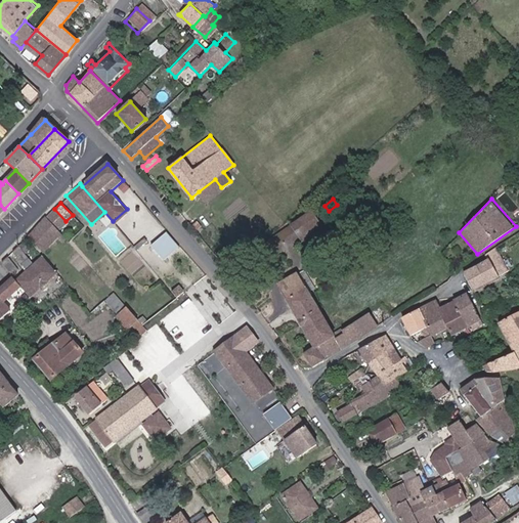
[(54,209),(46,216),(58,228),(66,221),(54,209)]
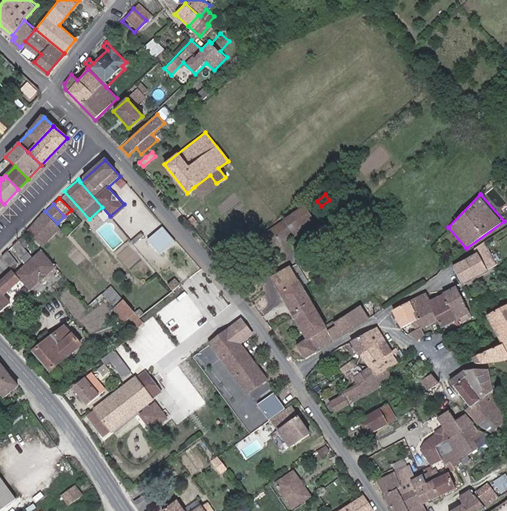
[(307,206),(260,238),(267,248),(295,229),(298,233),(317,220),(307,206)]
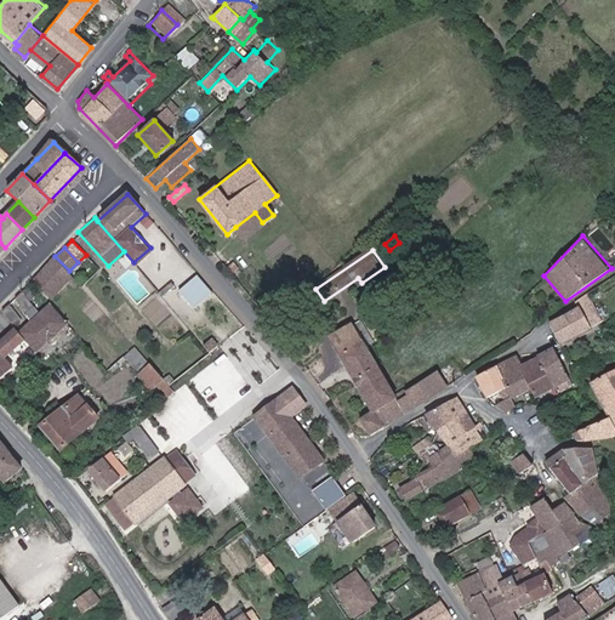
[(53,256),(32,278),(51,299),(74,277),(69,271),(55,256),(53,256)]
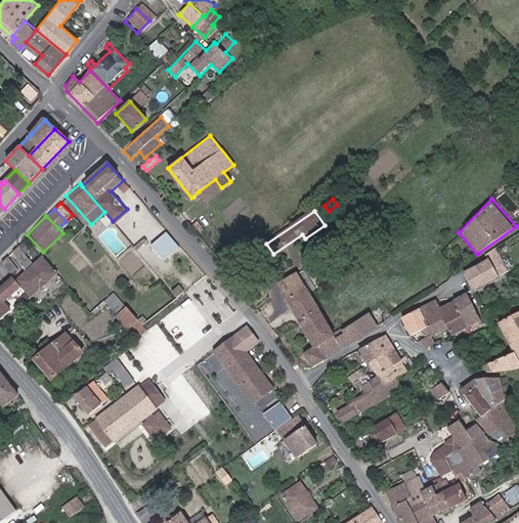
[(165,232),(149,246),(163,260),(177,247),(165,232)]
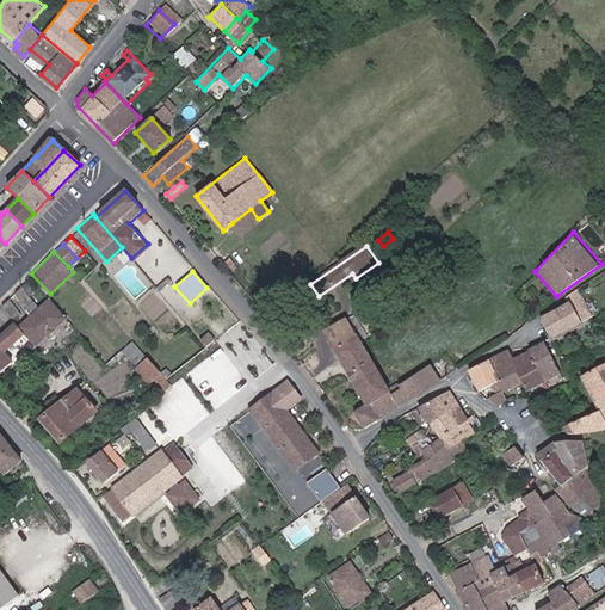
[(170,279),(166,276),(154,287),(158,291),(170,279)]
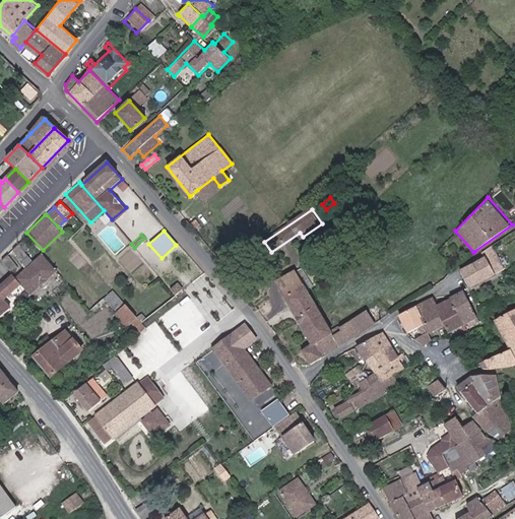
[(19,244),(13,250),(23,261),(29,256),(19,244)]
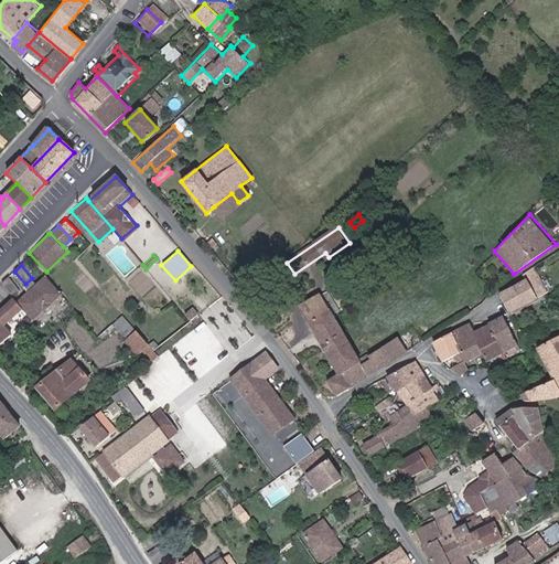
[(546,294),(533,269),(520,276),(524,282),(498,296),(508,314),(546,294)]
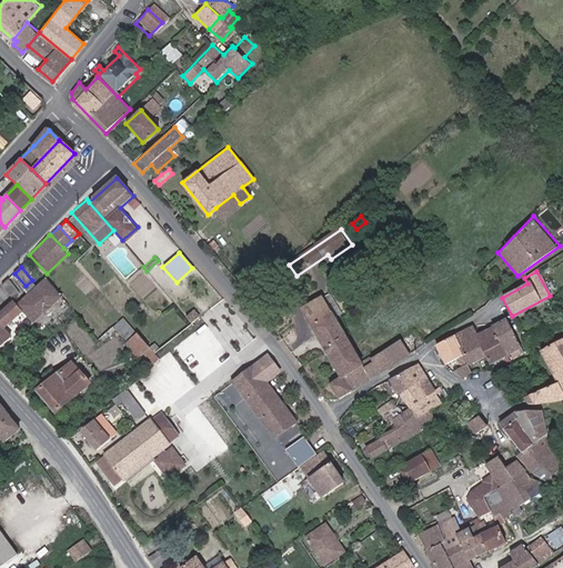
[(9,279),(2,284),(13,297),(19,292),(9,279)]
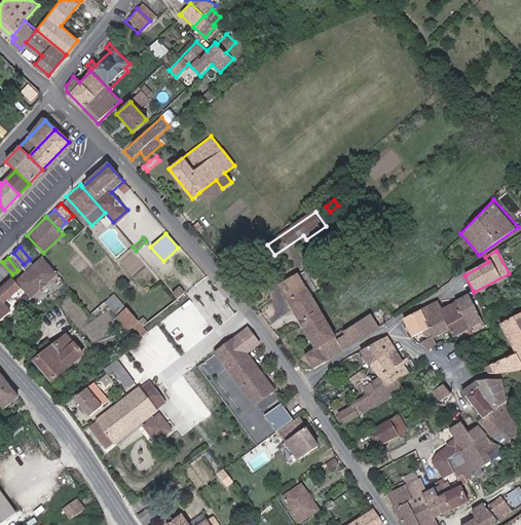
[(21,287),(31,299),(59,275),(43,258),(35,266),(16,282),(21,287)]
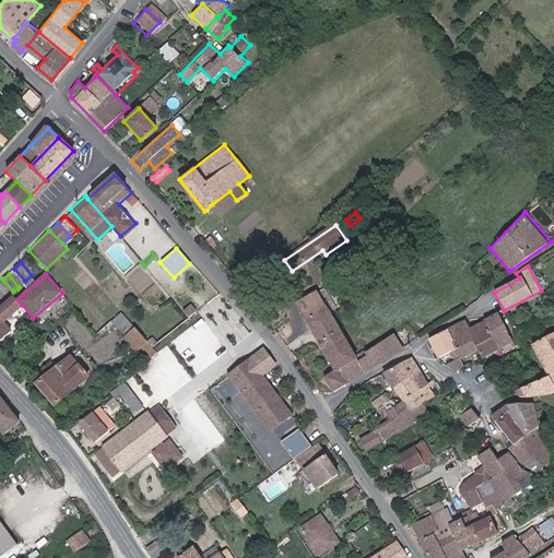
[(355,358),(317,293),(297,304),(336,370),(323,377),(332,391),(404,349),(396,335),(355,358)]
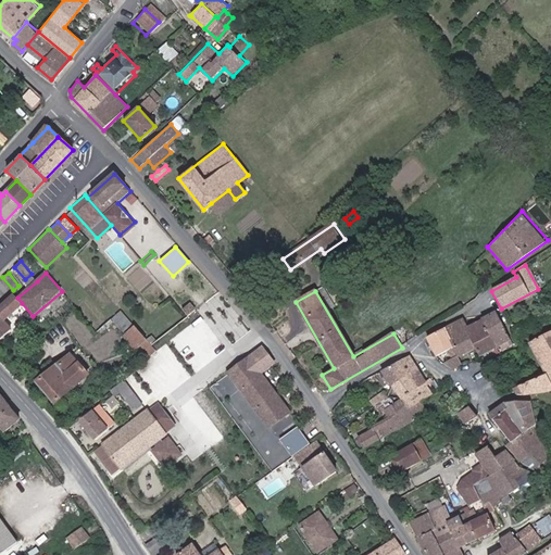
[(2,320),(22,303),(17,298),(14,294),(0,305),(0,338),(11,329),(2,320)]
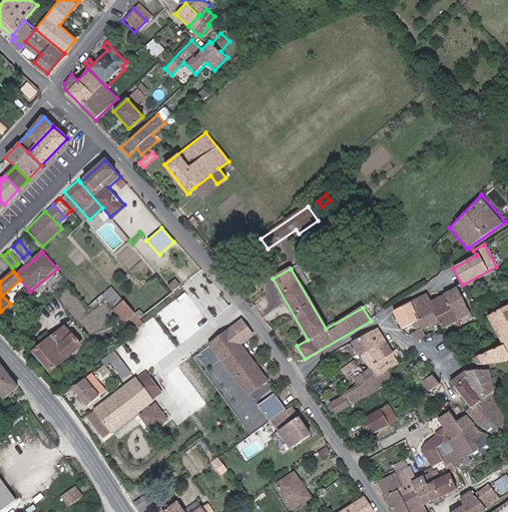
[(445,328),(471,314),(457,288),(431,301),(440,318),(445,328)]
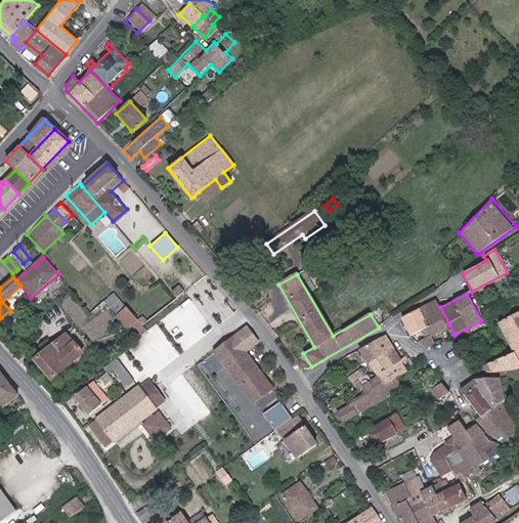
[(424,345),(437,339),(434,332),(449,324),(440,307),(436,299),(404,315),(414,333),(423,329),(427,336),(419,341),(424,345)]
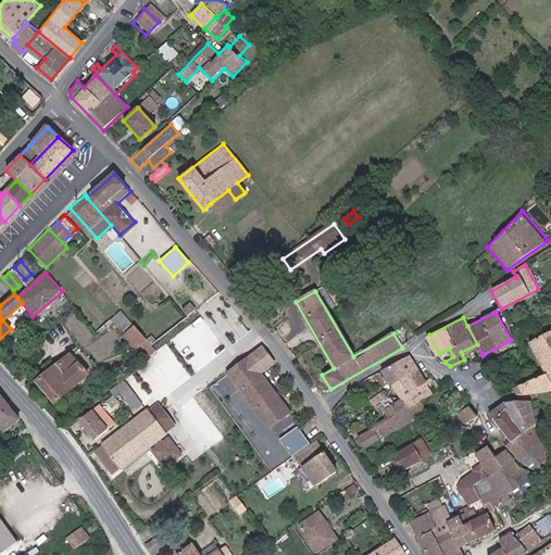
[(136,350),(140,347),(147,354),(153,349),(134,325),(123,333),(136,350)]
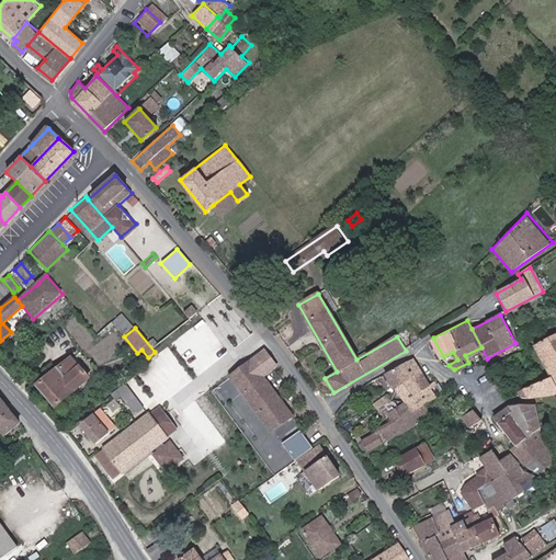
[(555,333),(533,347),(548,376),(517,392),(519,397),(534,399),(549,397),(555,393),(555,333)]
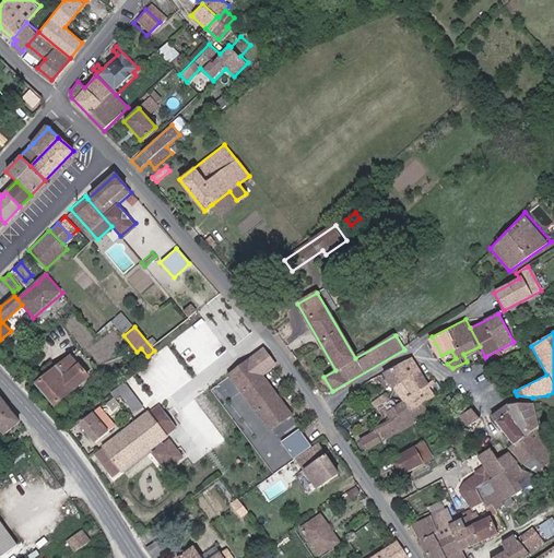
[(248,358),(259,372),(262,369),(252,355),(248,358)]
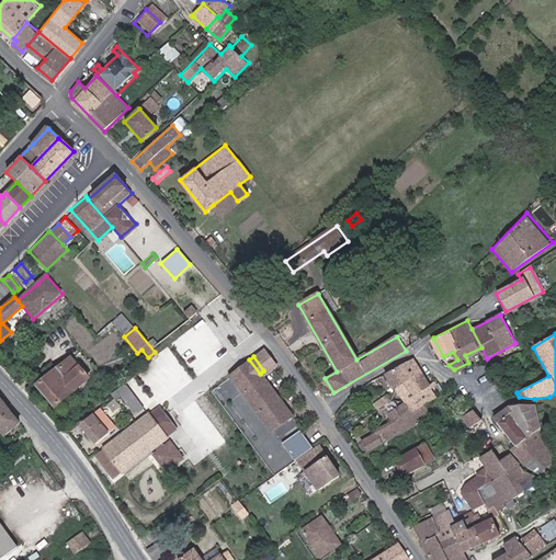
[(72,357),(37,386),(54,407),(89,378),(72,357)]
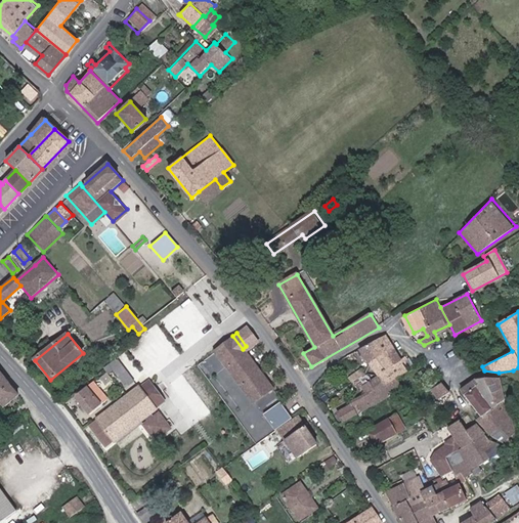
[(361,348),(379,375),(402,360),(386,334),(361,348)]
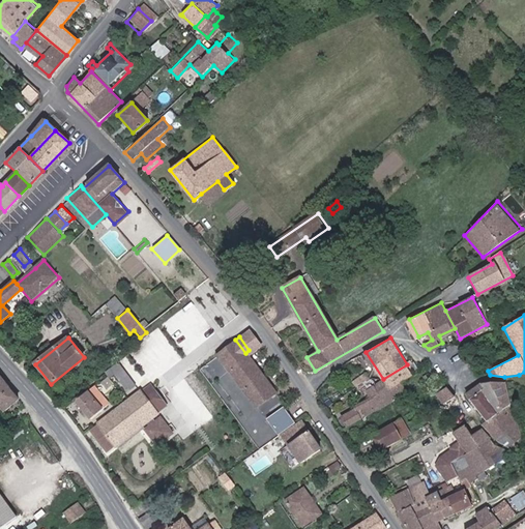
[(216,354),(258,408),(276,393),(257,368),(245,353),(235,340),(216,354)]
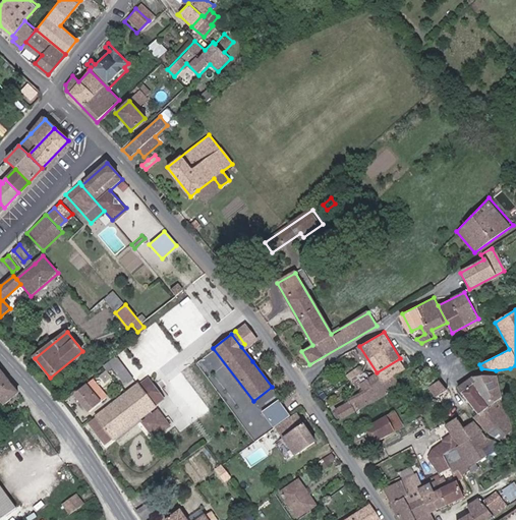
[(382,382),(394,374),(408,365),(402,356),(400,358),(377,372),(382,382)]
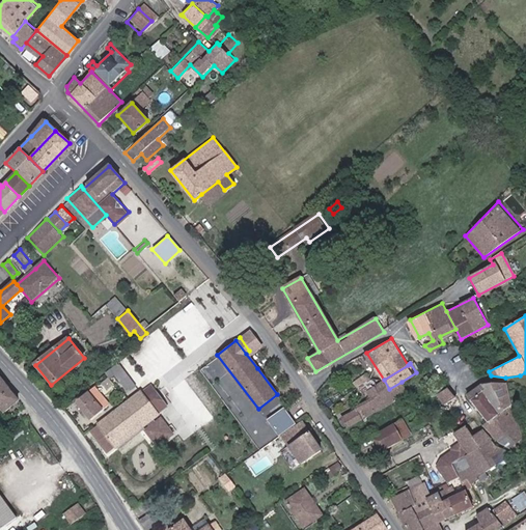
[(117,364),(110,369),(127,391),(134,386),(117,364)]
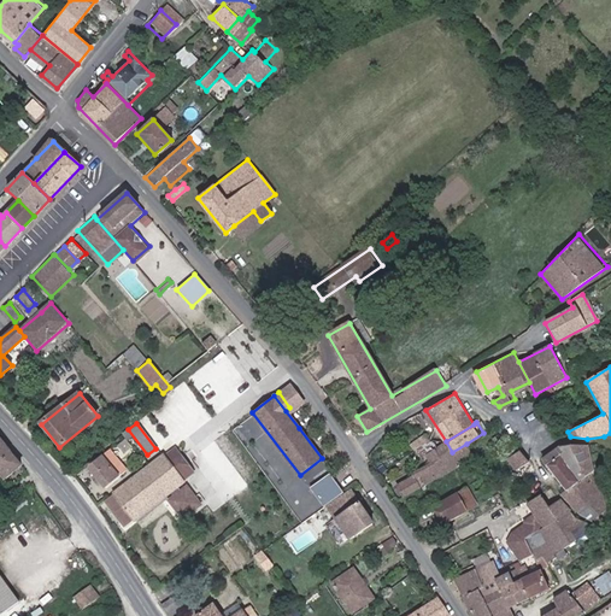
[(0,474),(5,480),(24,465),(0,434),(0,474)]
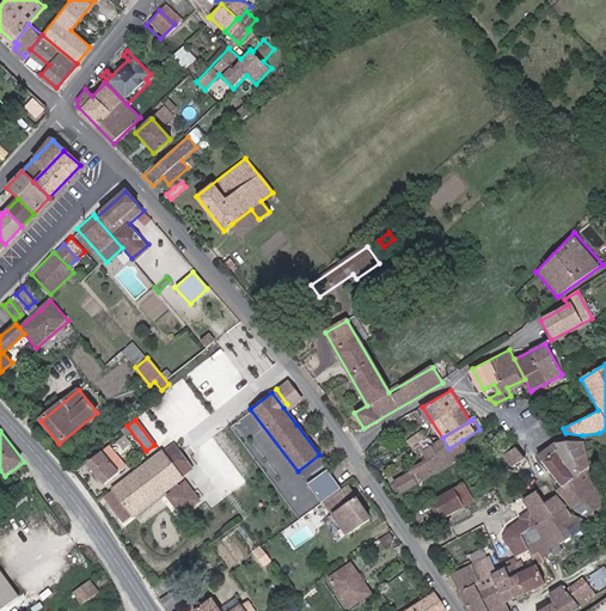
[(442,438),(420,452),(424,459),(408,470),(409,471),(396,478),(404,492),(469,451),(463,440),(448,448),(442,438)]
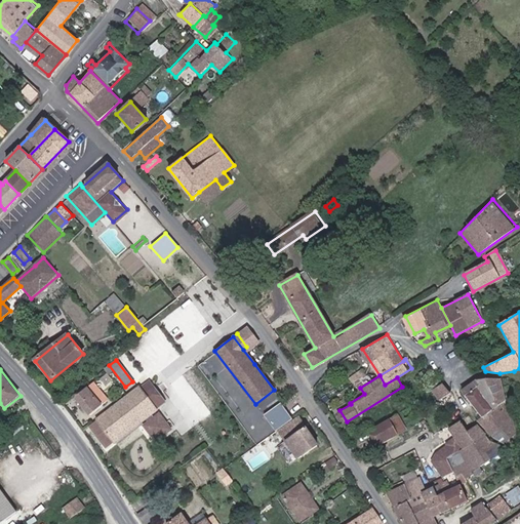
[(481,415),(502,401),(506,399),(503,378),(476,378),(461,390),(481,415)]
